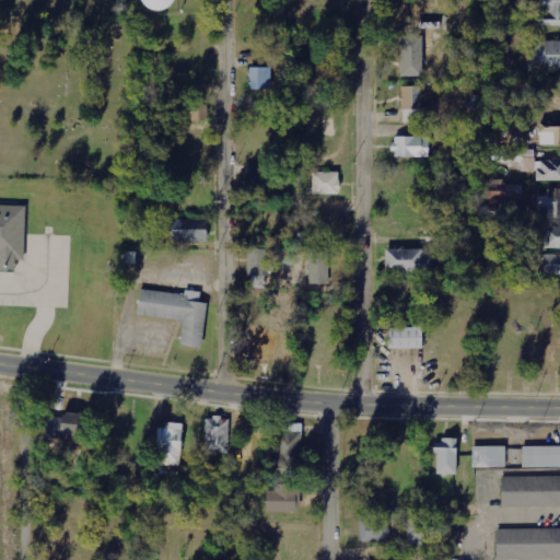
[(159,0),(123,0),(124,14),(159,13),(159,0)]
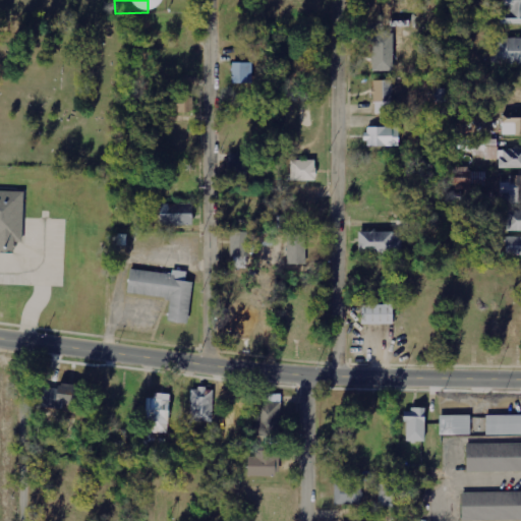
[(520,0),(502,0),(503,7),(509,7),(509,13),(500,13),(500,24),(520,24),(520,0)]
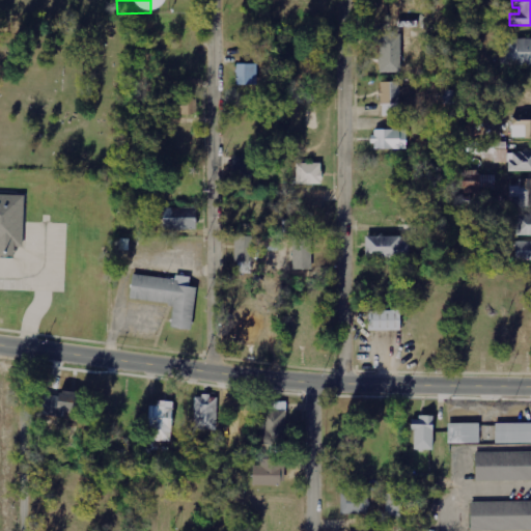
[(400,34),(373,34),(374,46),(379,46),(380,74),(401,73),(400,34)]
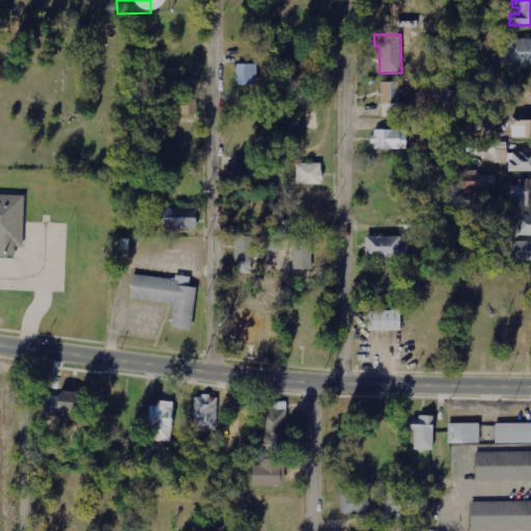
[(530,38),(505,40),(506,67),(530,66),(530,38)]
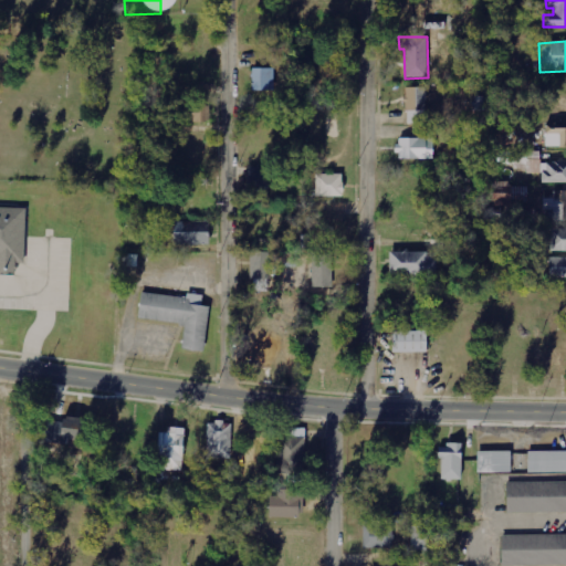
[(273,70),(252,70),(252,92),(273,92),(273,70)]
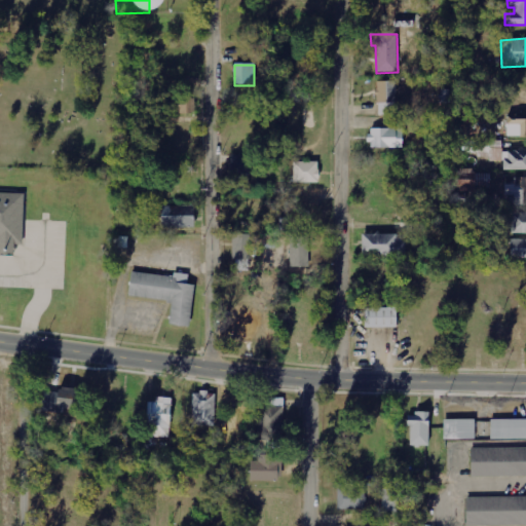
[(378,115),(397,115),(396,82),(377,82),(378,115)]
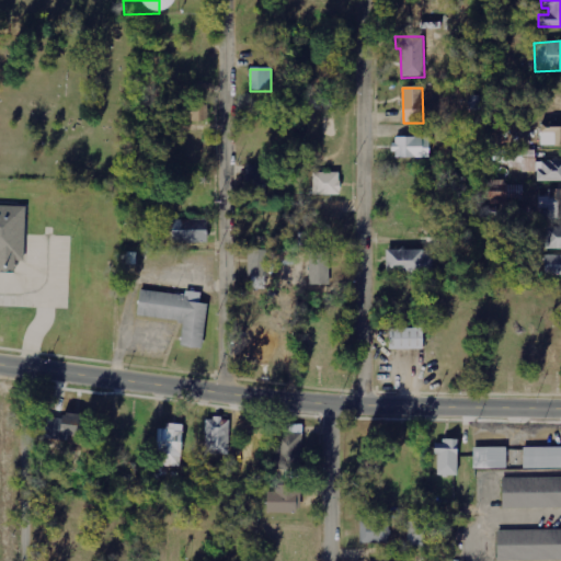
[(208,104),(178,103),(178,130),(202,132),(202,121),(207,121),(208,104)]
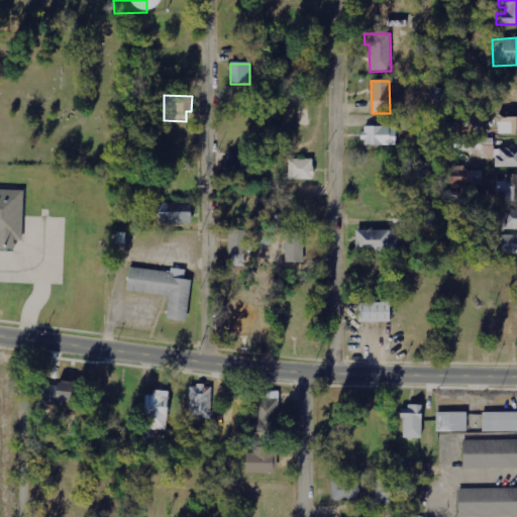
[(499,135),(516,133),(516,117),(499,118),(499,135)]
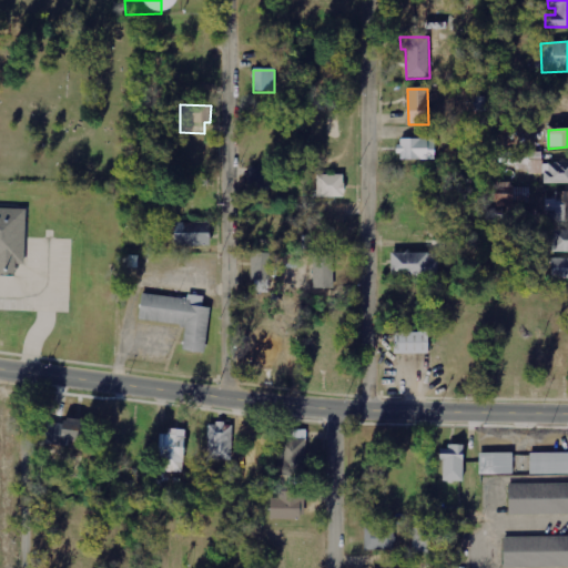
[(436,140),(398,140),(398,161),(436,160),(436,140)]
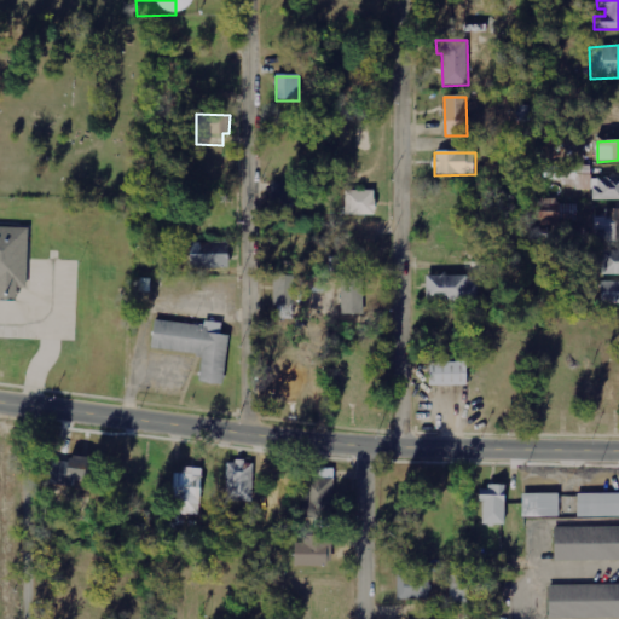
[(591,190),(591,167),(544,167),(544,180),(577,180),(577,190),(591,190)]
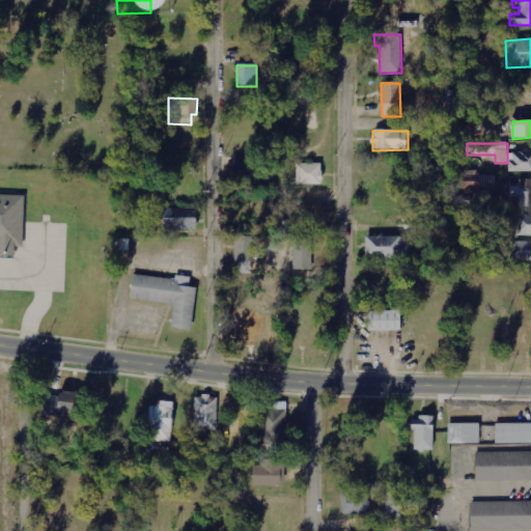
[(508,171),(530,170),(530,152),(509,152),(508,171)]
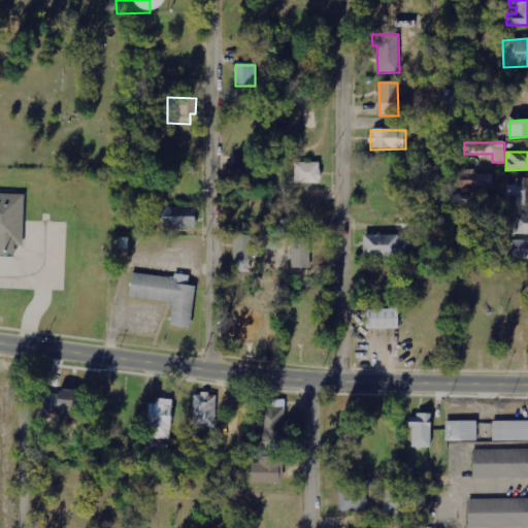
[(320,163),(295,163),(295,184),(320,185),(320,163)]
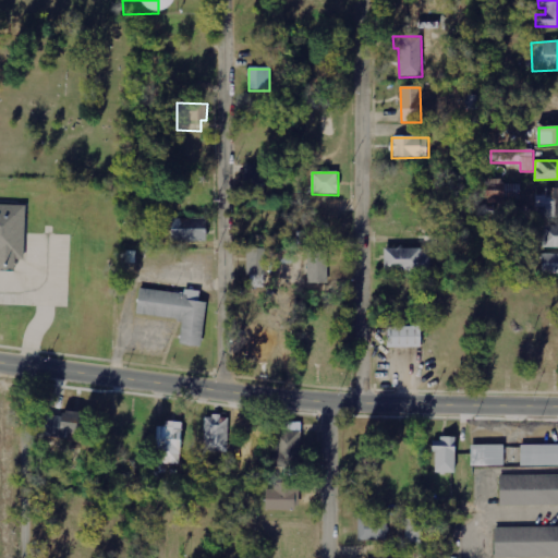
[(520,184),(502,184),(502,179),(487,180),(487,204),(506,204),(506,197),(520,197),(520,184)]
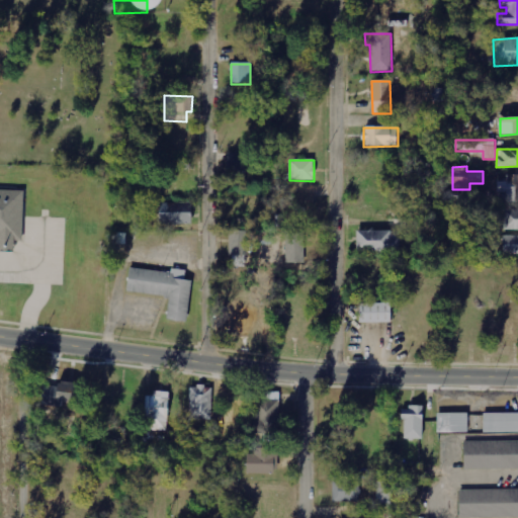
[(506,182),(498,181),(497,202),(517,202),(517,175),(506,175),(506,182)]
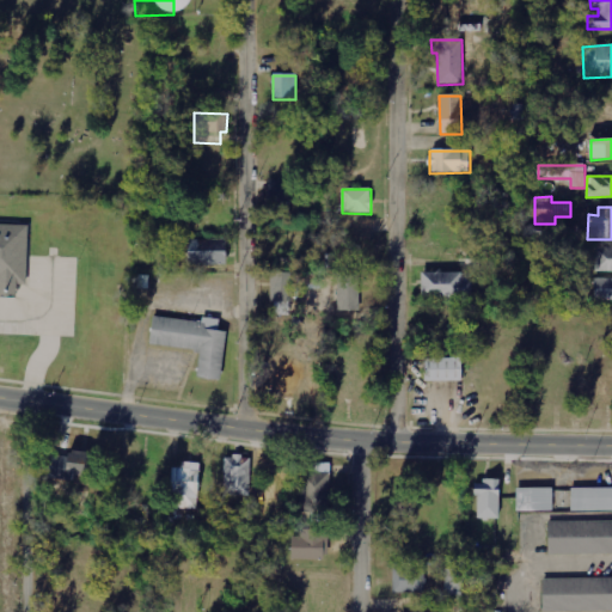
[(25,286),(28,226),(0,225),(0,298),(16,299),(16,286),(25,286)]
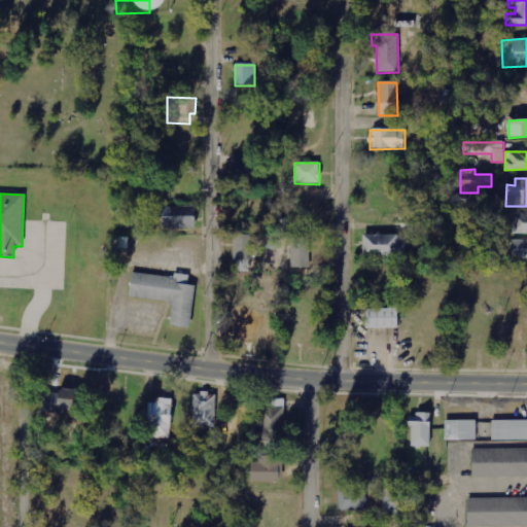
[(194,207),(161,208),(162,230),(195,229),(194,207)]
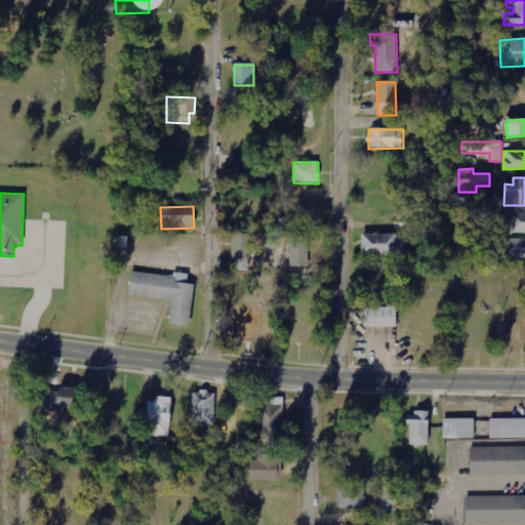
[(510,234),(524,234),(524,212),(511,213),(510,234)]
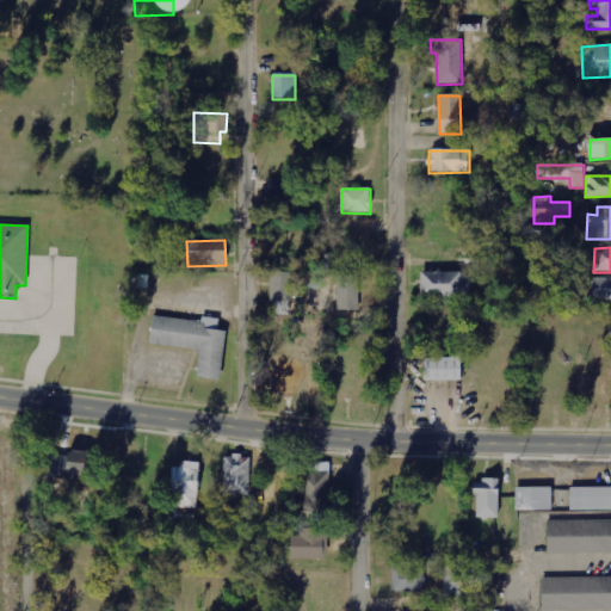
[(421,272),(420,296),(470,298),(470,275),(421,272)]
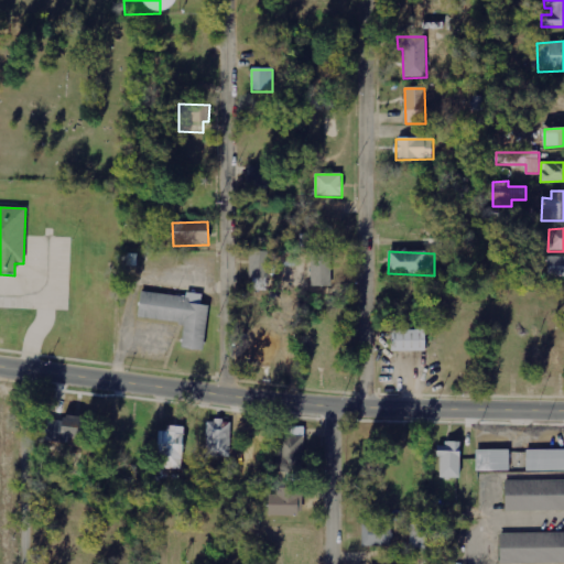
[(270,252),(249,252),(249,280),(269,280),(270,252)]
